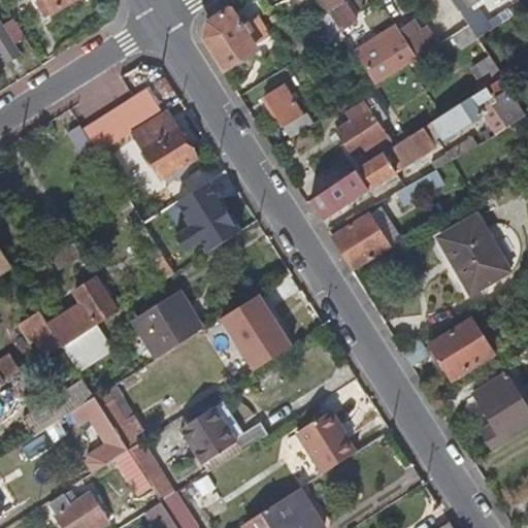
[(39,0),(33,5),(41,21),(74,0),(39,0)]
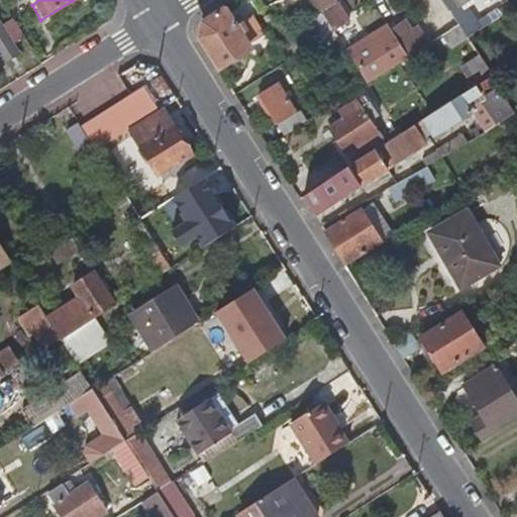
[(336,0),(315,0),(324,14),(335,31),(350,21),(336,0)]
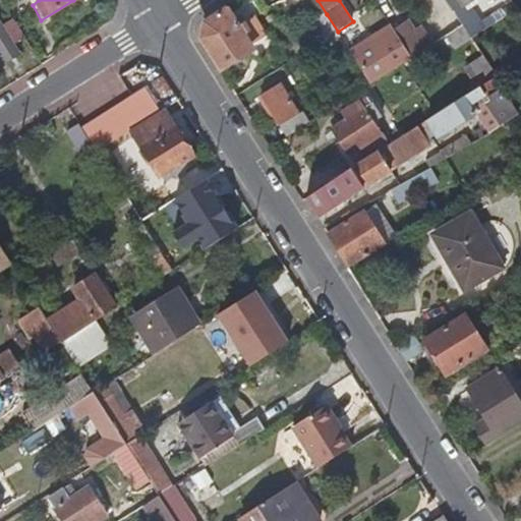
[(446,0),(462,25),(469,37),(482,29),(478,23),(470,9),(463,6),(472,0),(446,0)]
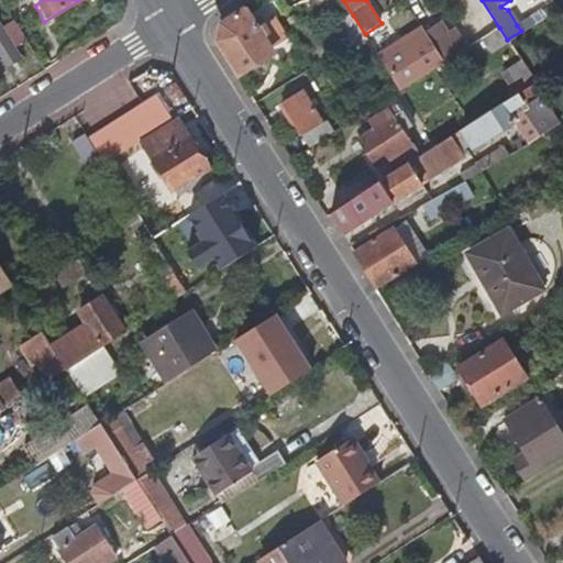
[(553,4),(517,25),(521,31),(556,9),(553,4)]
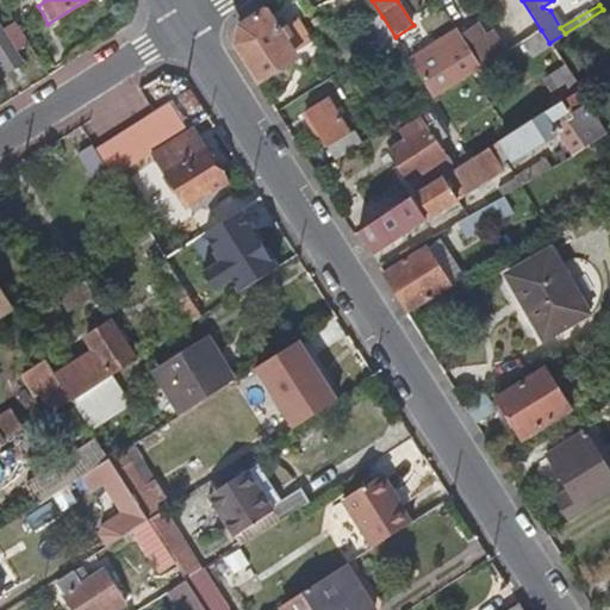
[(277,31),(263,10),(237,26),(235,48),(257,85),(296,60),(292,55),(284,42),(294,35),(292,29),(280,36),(277,31)]
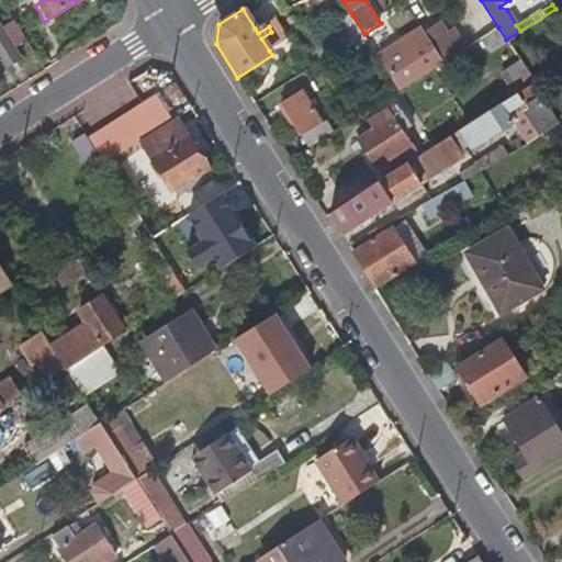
[(364,34),(352,15),(337,25),(349,43),(364,34)]
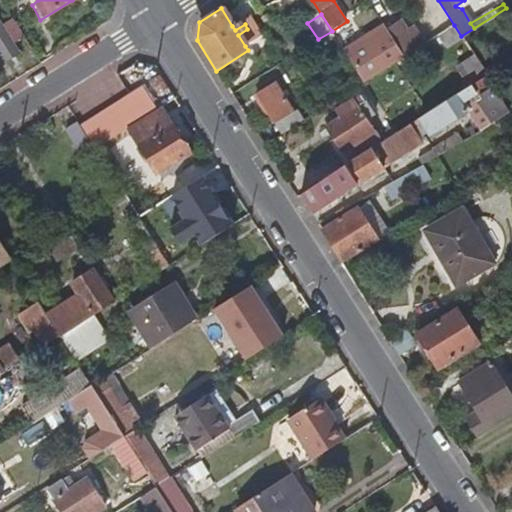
[(251,15),(232,26),(235,30),(245,24),(247,29),(238,35),(245,46),(264,35),(251,15)]
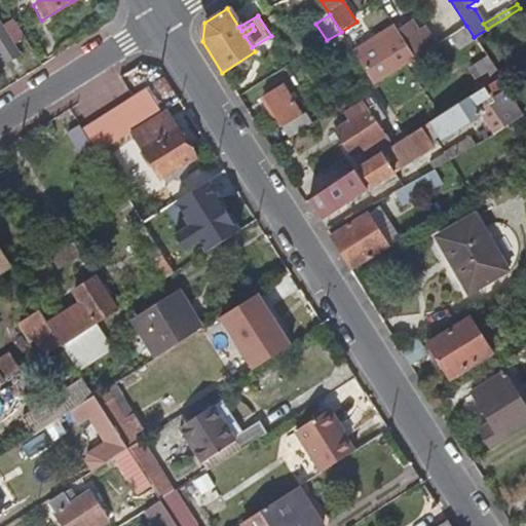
[(14,47),(25,40),(12,23),(2,28),(0,25),(0,62),(3,67),(20,57),(14,47)]
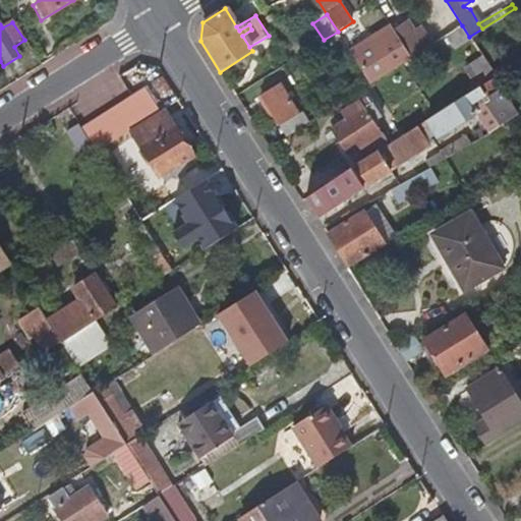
[(371,84),(411,59),(396,36),(389,24),(350,51),(371,84)]
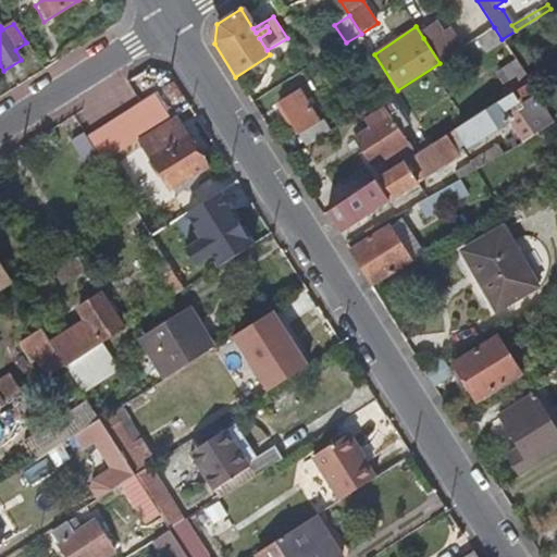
[(484,53),(503,41),(502,39),(494,27),(475,40),(484,53)]
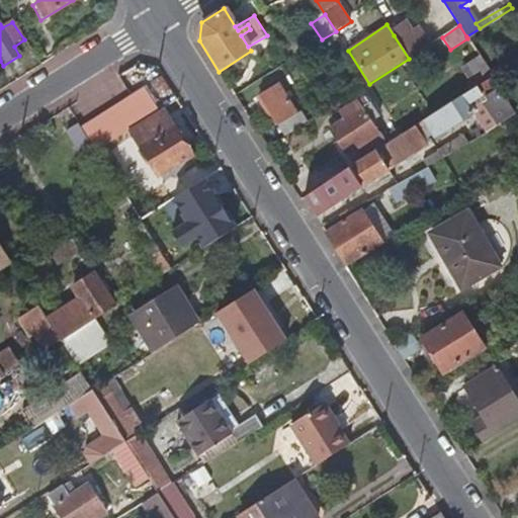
[(409,59),(430,45),(421,30),(414,34),(409,26),(394,35),(409,59)]
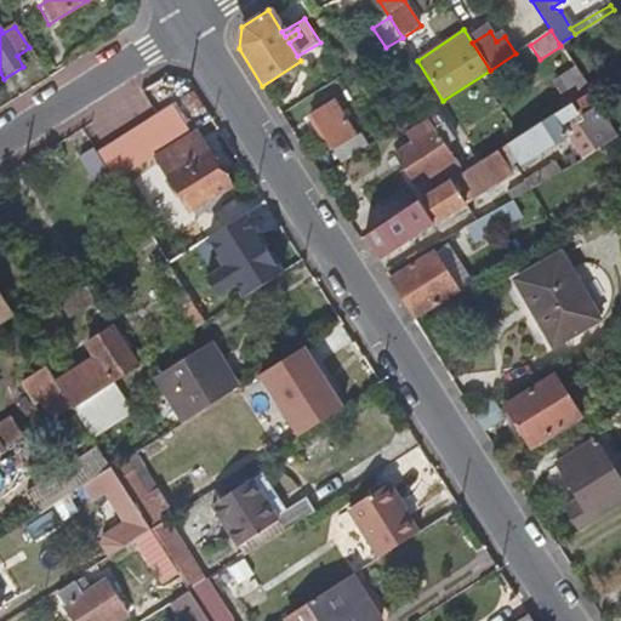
[(408,46),(403,38),(386,47),(392,57),(408,46)]
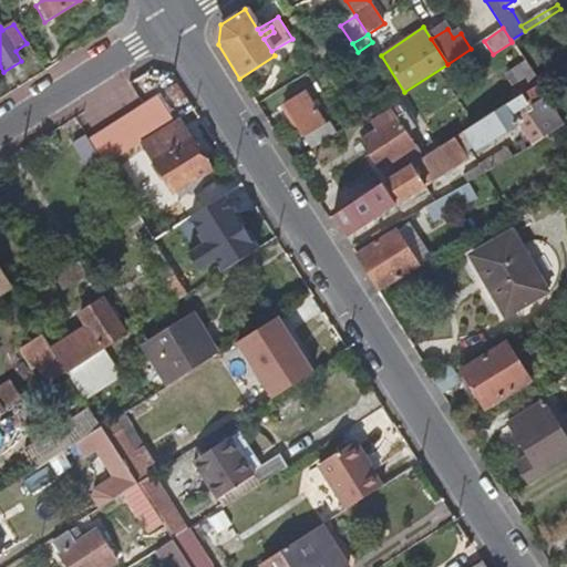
[(519,93),(537,82),(525,62),(507,73),(519,93)]
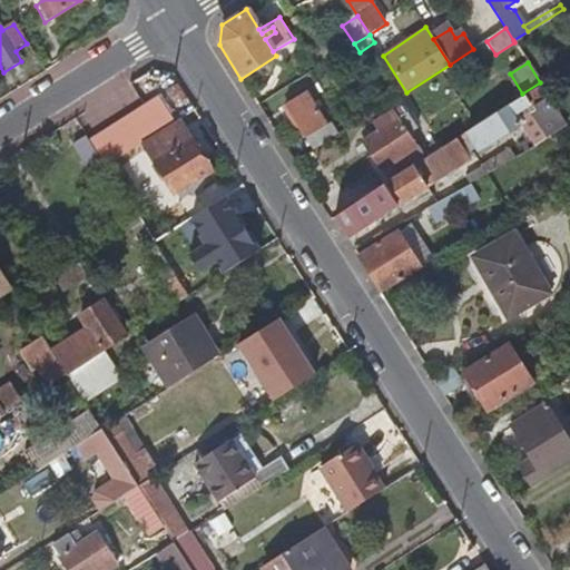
[(562,117),(551,99),(540,82),(522,94),(421,159),(420,159),(386,182),(335,218),(350,239),(467,164),(457,148),(470,140),(477,148),(517,123),(529,139),(562,117)]
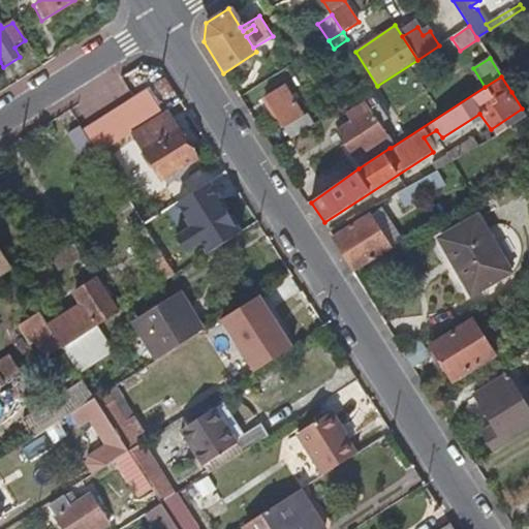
[(528,90),(524,84),(511,92),(522,109),(528,119),(528,90)]
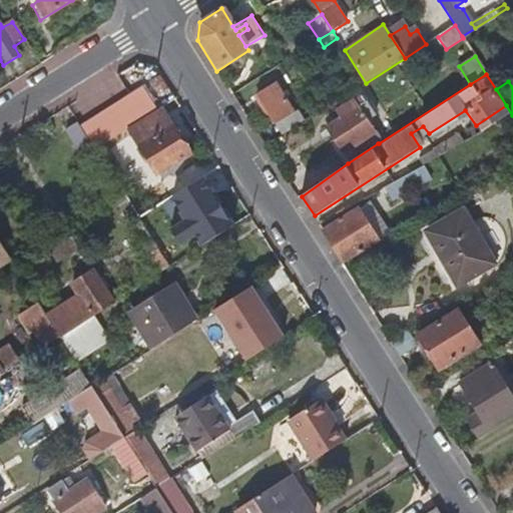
[(297,113),(277,83),(259,95),(279,124),(297,113)]
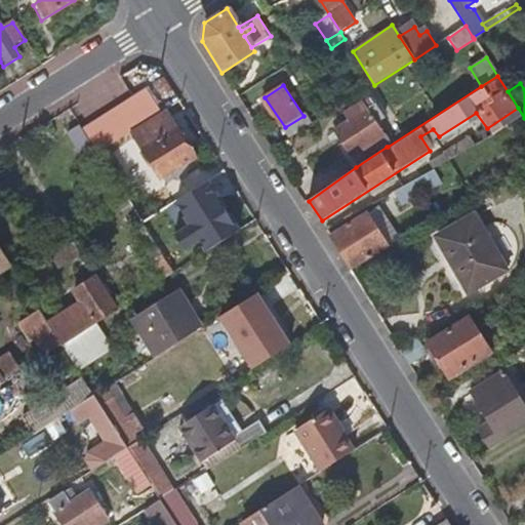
[(93,150),(97,156),(131,134),(160,116),(145,91),(82,131),(93,150)]
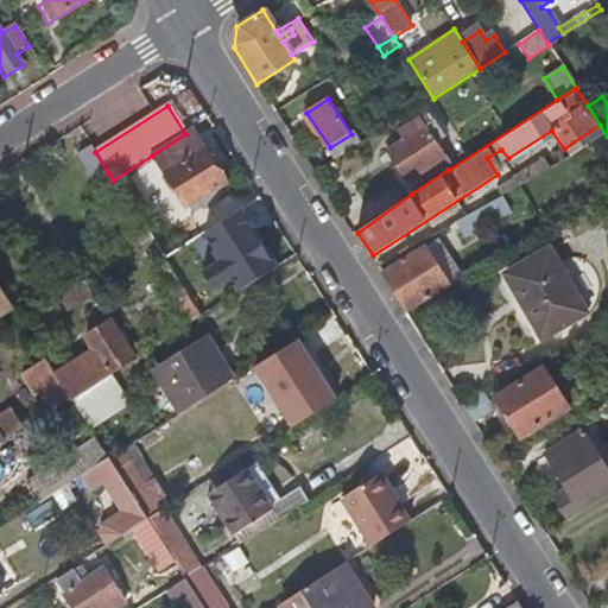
[(387,153),(412,194),(448,170),(430,143),(443,133),(434,119),(430,122),(425,115),(418,120),(418,118),(397,131),(403,141),(387,153)]
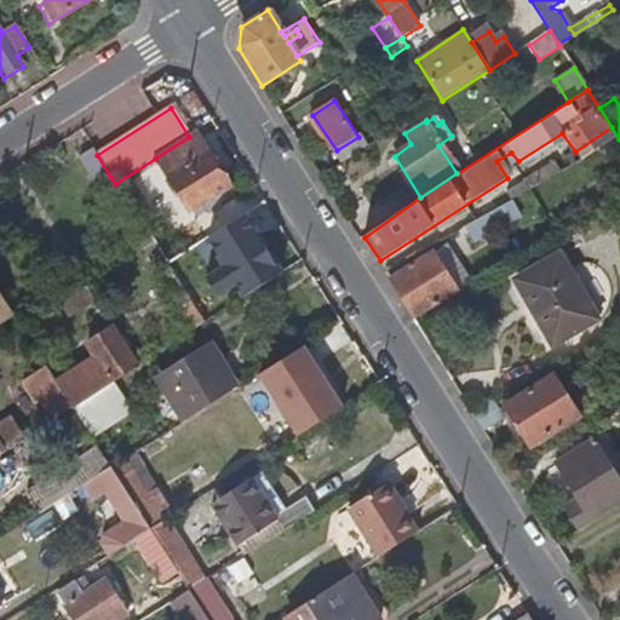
[(359,137),(337,150),(345,162),(377,142),(369,130),(359,137)]
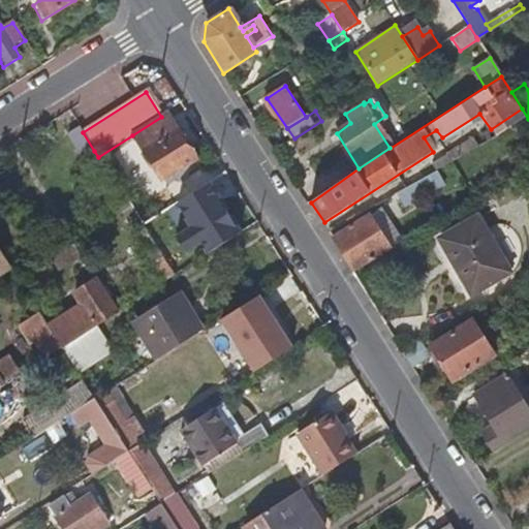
[(195,161),(166,114),(161,117),(132,135),(162,182),(195,161)]
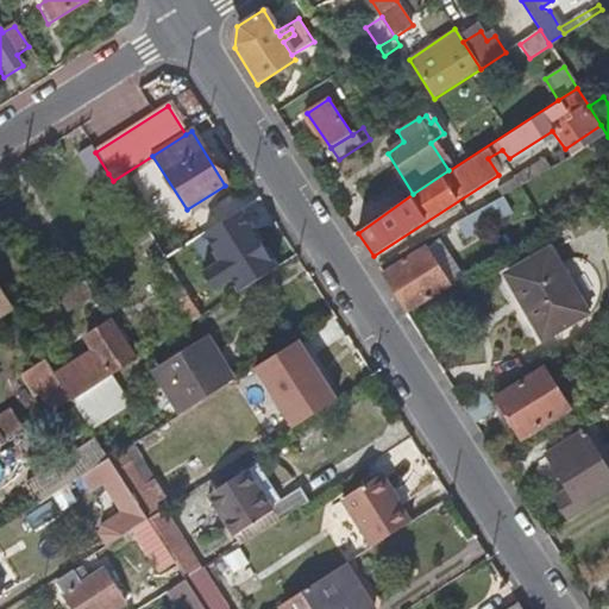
[(95,152),(92,146),(79,155),(95,183),(108,174),(95,152)]
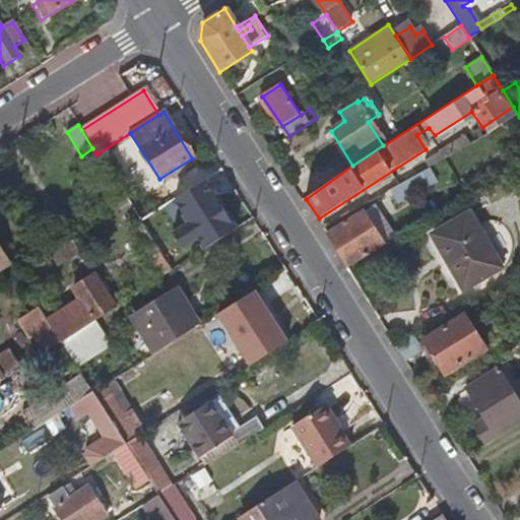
[(466,137),(427,164),(430,169),(471,145),(466,137)]
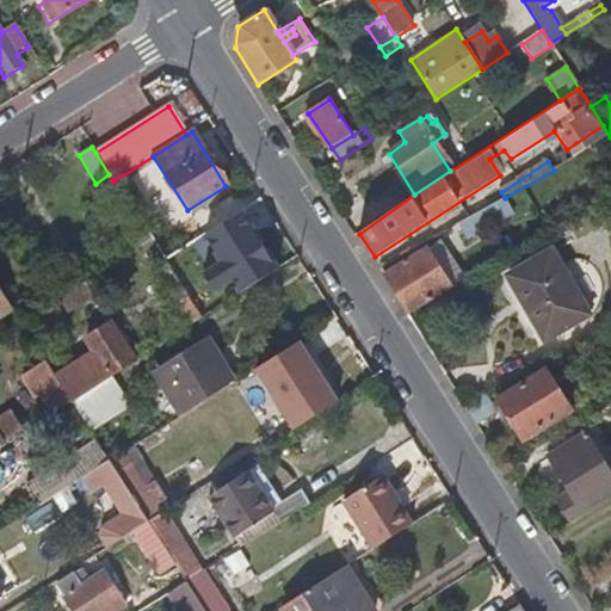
[(455,222),(444,228),(452,240),(463,232),(469,241),(492,228),(507,220),(494,197),(475,209),(479,217),(460,230),(455,222)]
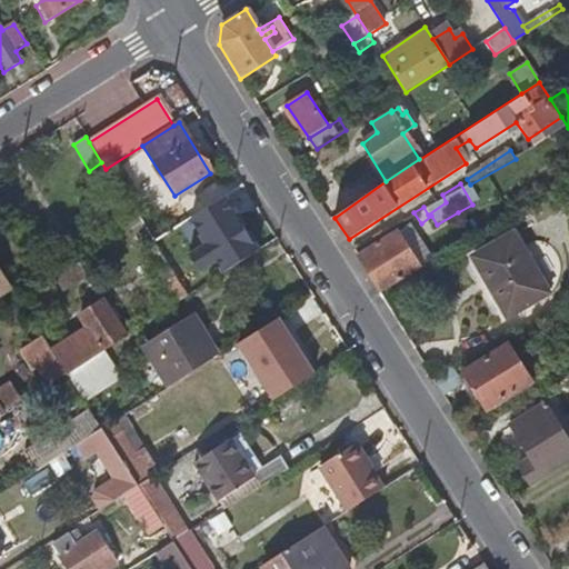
[(446,202),(442,195),(423,207),(428,215),(446,202)]
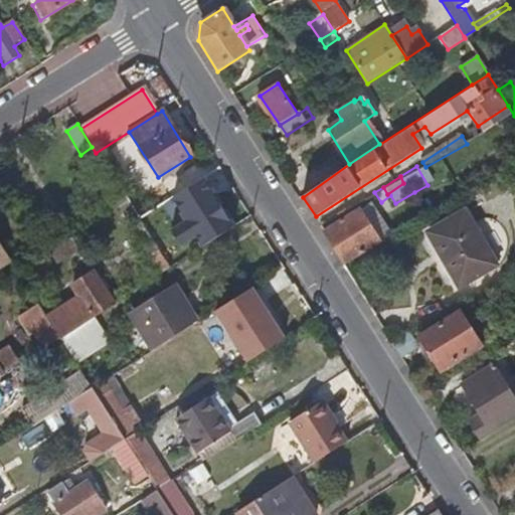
[(204,248),(235,228),(205,181),(175,200),(188,222),(172,232),(182,247),(198,237),(204,248)]
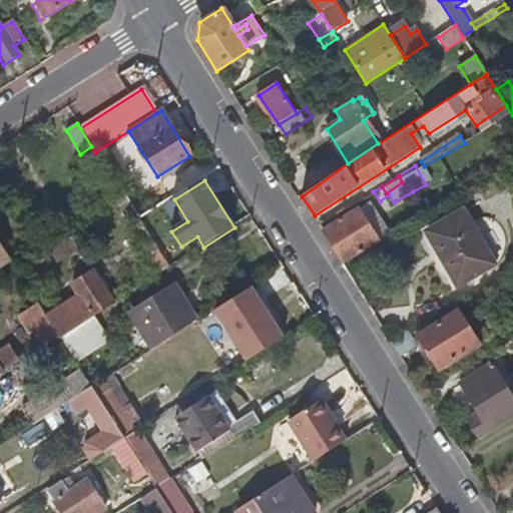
[(128,204),(118,189),(111,194),(120,209),(128,204)]
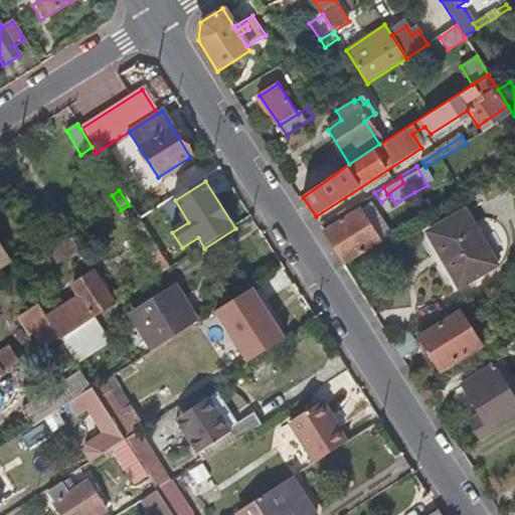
[(325,232),(346,265),(379,243),(392,234),(372,203),(359,211),(325,232)]
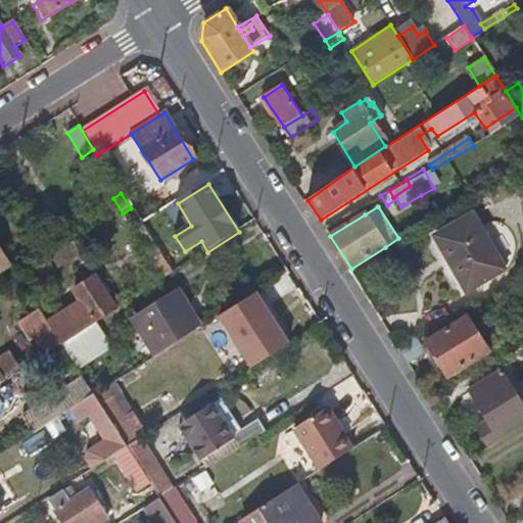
[(131,208),(123,214),(131,227),(139,222),(131,208)]
